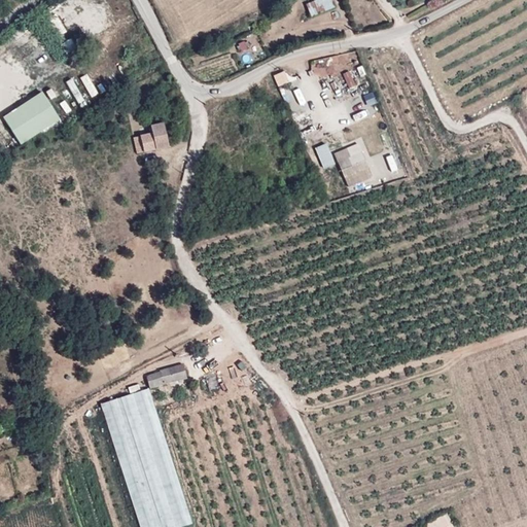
[(332,0),(313,0),(308,2),(312,15),(336,7),(332,0)]
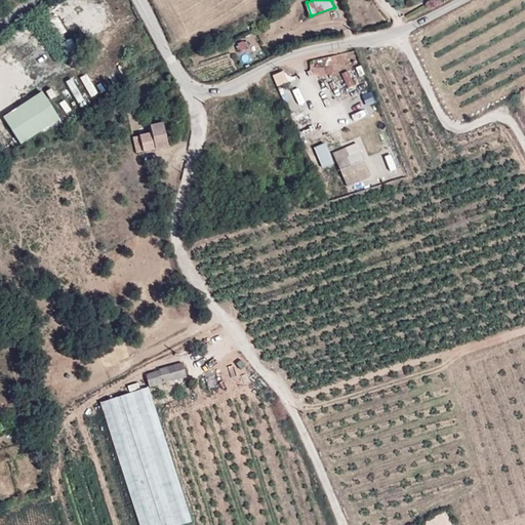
[(278,85),(289,81),(285,70),(274,74),(278,85)]
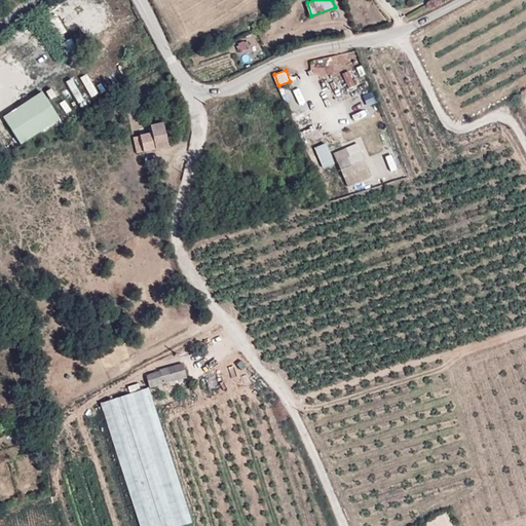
[(22,142),(60,117),(42,91),(4,116),(22,142)]
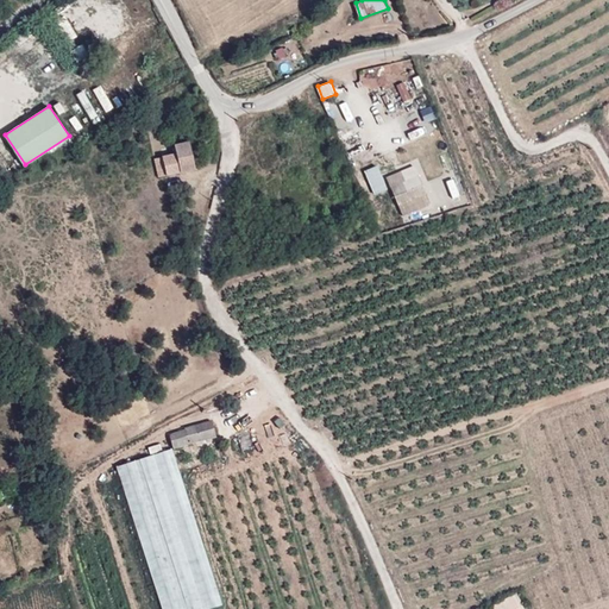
[(337,121),(345,119),(341,107),(333,110),(337,121)]
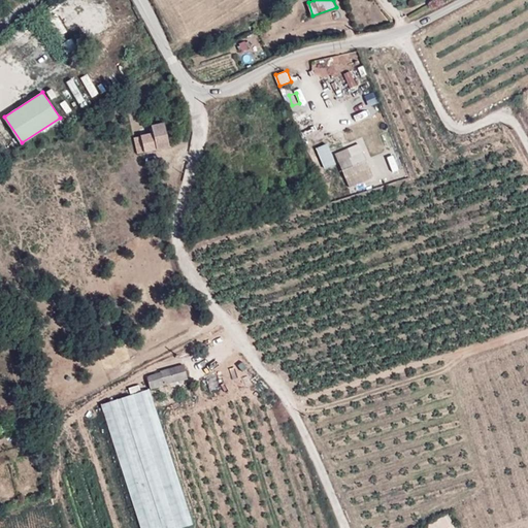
[(169,146),(163,124),(151,126),(153,133),(134,137),(137,154),(169,146)]
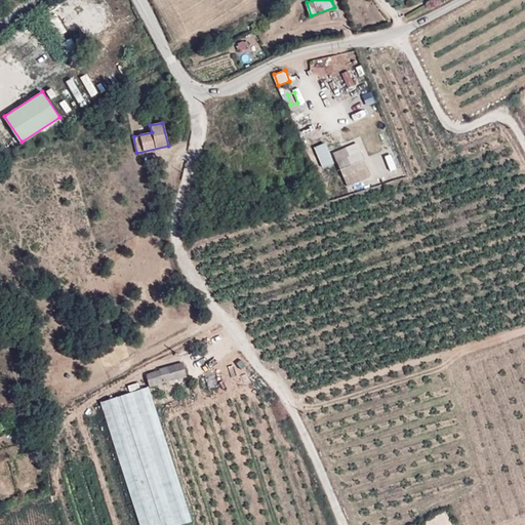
[(316,147),(323,168),(336,163),(328,143),(316,147)]
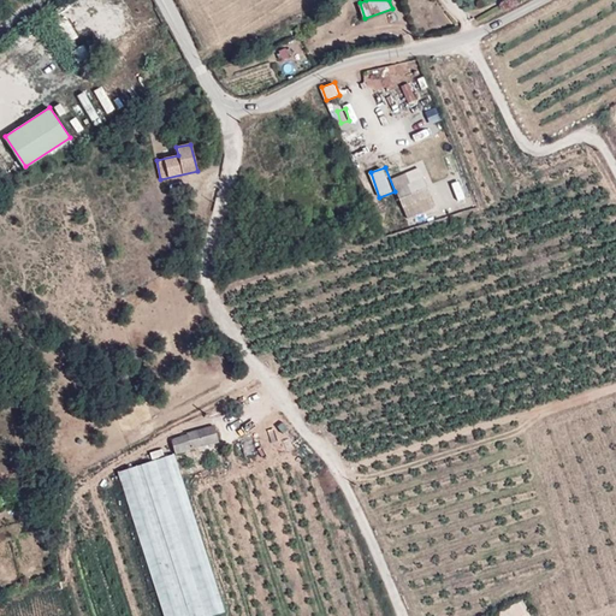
[(394,190),(403,209),(432,197),(424,178),(394,190)]
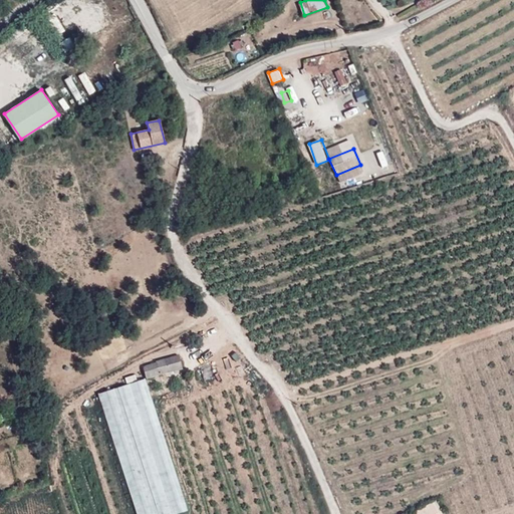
[(143,366),(146,378),(182,368),(179,355),(156,361),(157,363),(143,366)]
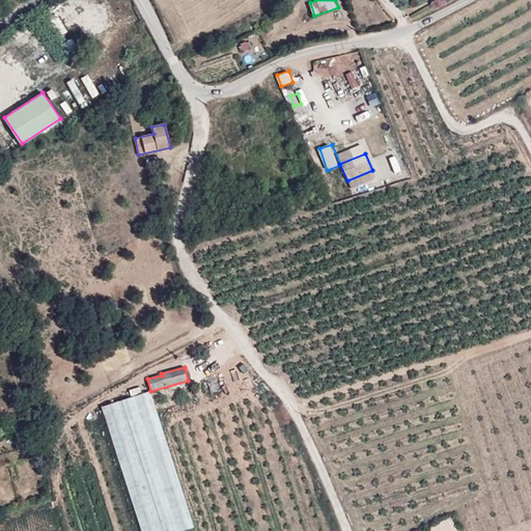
[(184,530),(194,528),(149,391),(101,408),(141,530),(184,530)]
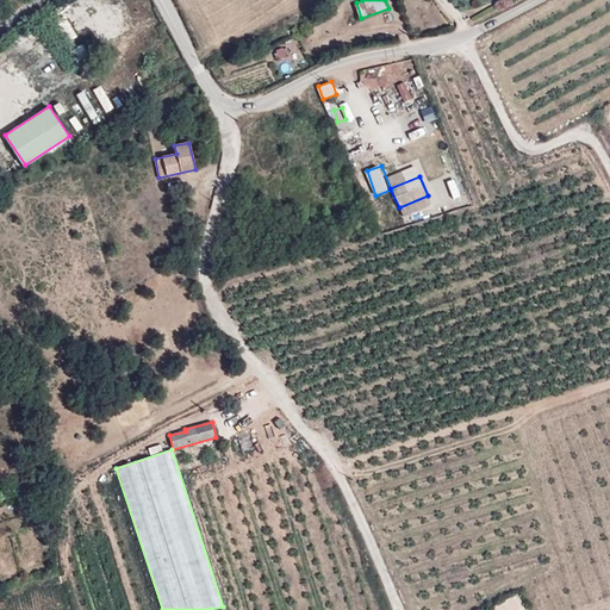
[(496,609),(524,609),(517,596),(496,608),(496,609)]
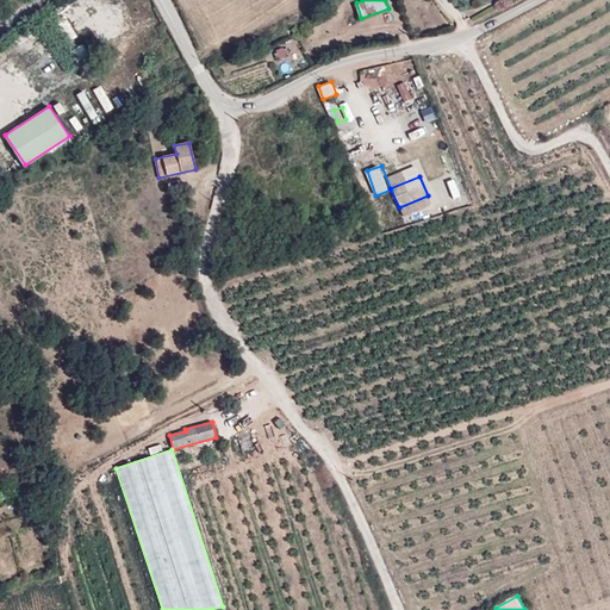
All buildings are outlined.
